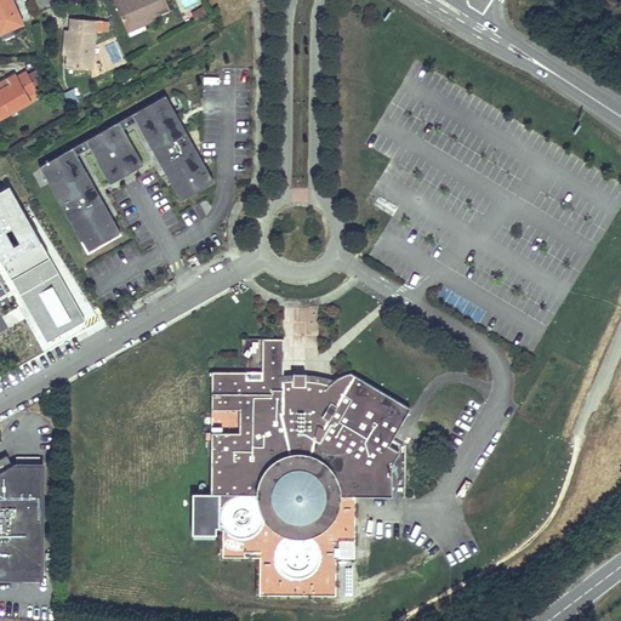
[(0,0),(0,23),(5,22),(16,16),(7,0),(0,0)]
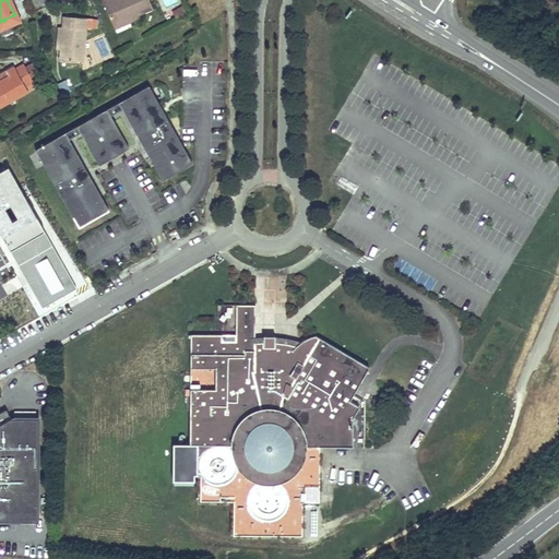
[(110,0),(109,1),(109,0),(105,0),(100,2),(111,27),(135,16),(150,10),(145,0),(110,0)]
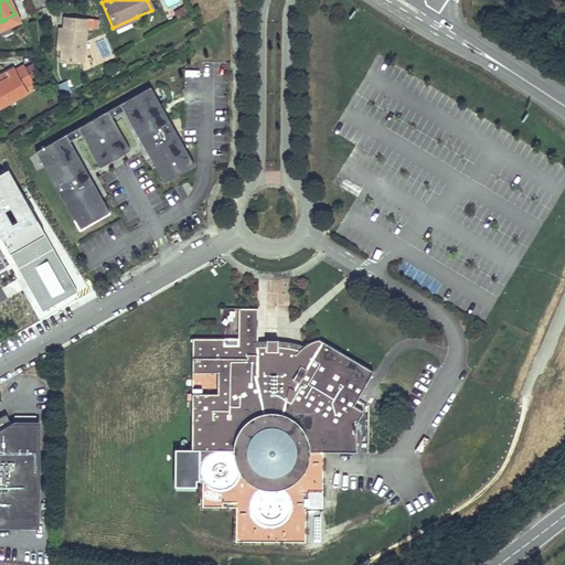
[(187,14),(182,7),(171,12),(176,21),(187,14)]
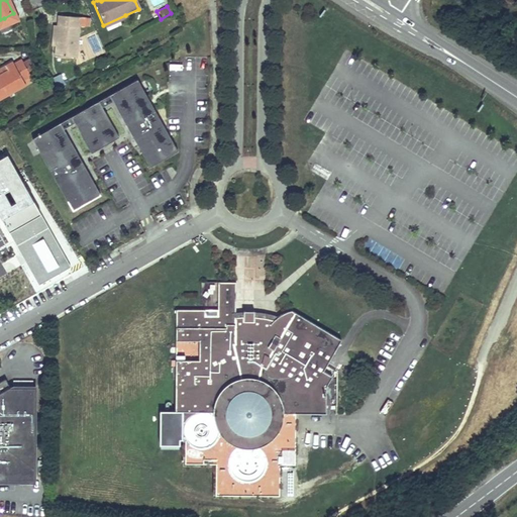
[(18,25),(13,13),(4,18),(0,19),(0,26),(6,24),(8,30),(18,25)]
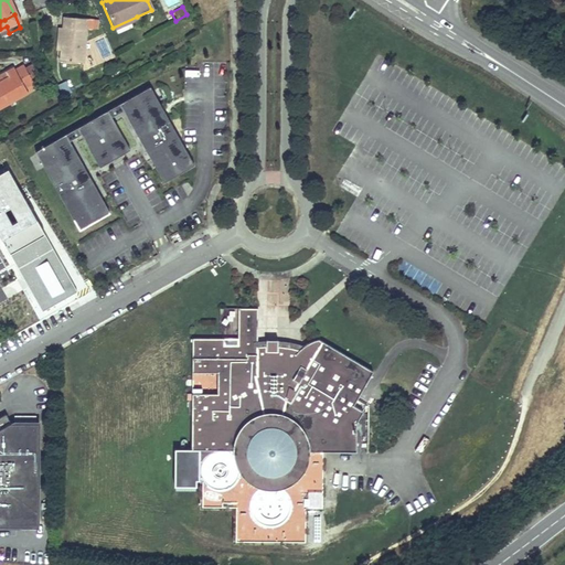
[(115,31),(138,20),(137,17),(113,28),(115,31)]
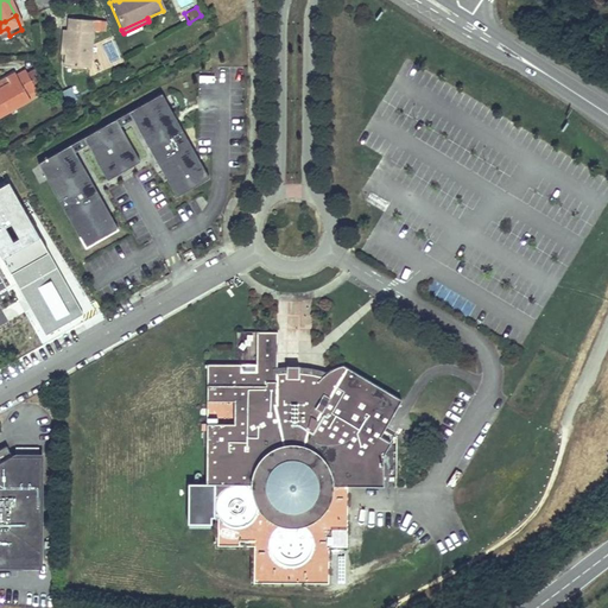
[(63,67),(75,68),(87,69),(92,23),(68,20),(67,31),(64,56),(63,67)]
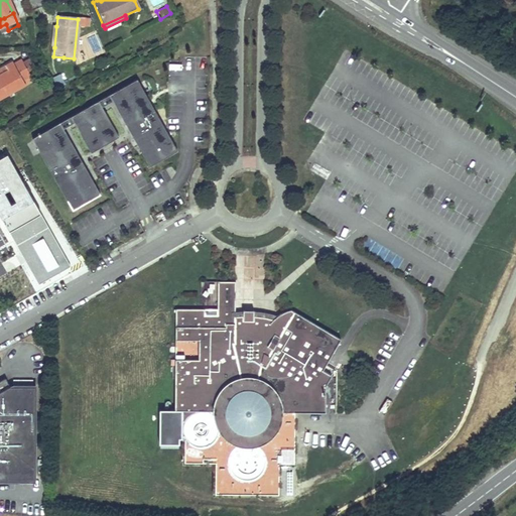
[(19,60),(15,62),(11,66),(10,62),(3,67),(5,71),(0,74),(0,97),(23,85),(21,82),(28,77),(19,60)]
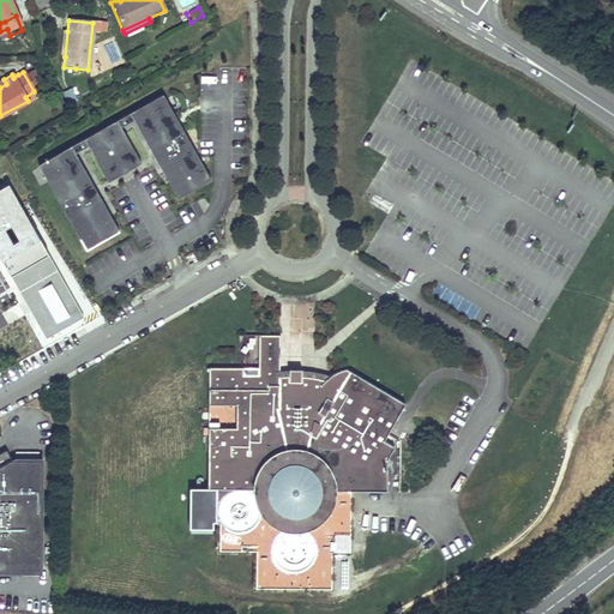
[(203,162),(154,79),(30,152),(80,235),(113,216),(66,139),(79,132),(100,167),(132,148),(112,113),(125,104),(170,181),(203,162)]
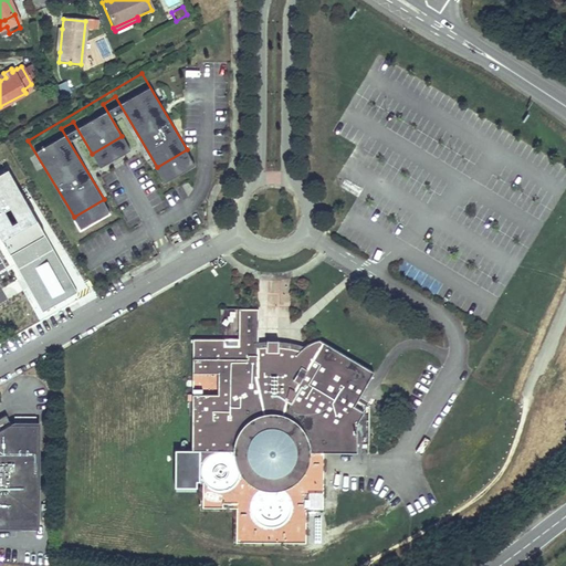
[(0,192),(2,197),(18,189),(6,165),(0,167),(0,192)]
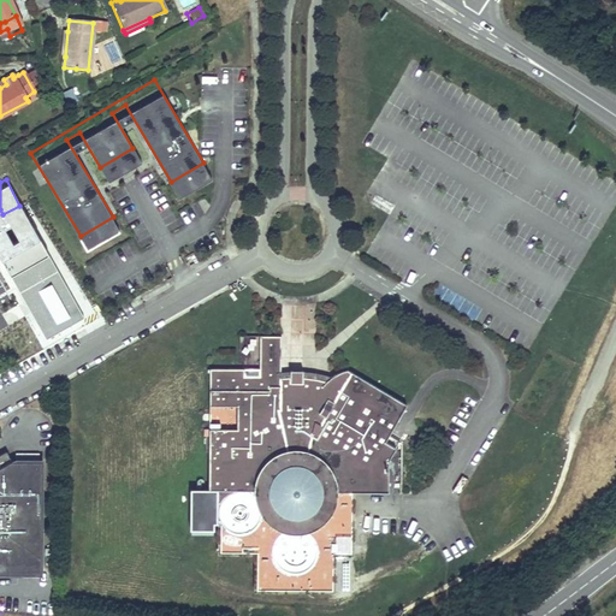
[(331,375),(324,381),(301,378),(301,371),(288,371),(288,378),(278,378),(278,336),(256,337),(258,378),(242,377),(242,369),(207,369),(207,407),(235,407),(235,430),(207,430),(207,490),(215,490),(215,523),(219,523),(219,552),(255,552),(255,590),(331,590),(332,552),(350,552),(350,491),(386,491),(386,458),(394,446),(383,442),(404,404),(349,372),(348,372),(347,371),(345,371),(344,371),(343,371),(342,371),(341,371),(339,371),(338,371),(338,372),(337,372),(336,372),(335,372),(335,373),(333,373),(332,374),(331,374),(331,375)]
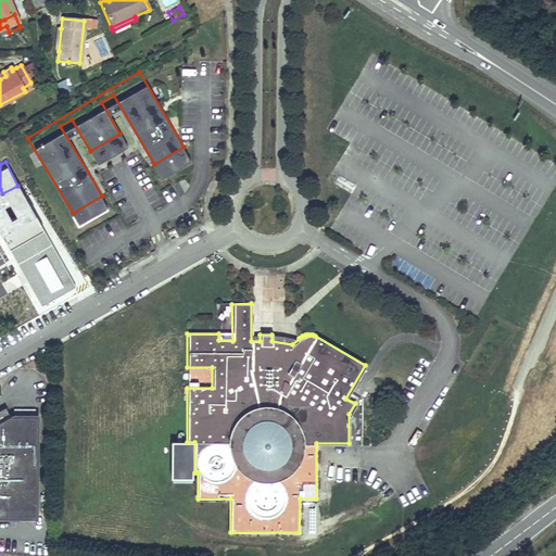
[(9,405),(4,396),(0,397),(0,502),(37,504),(36,405),(9,405)]
